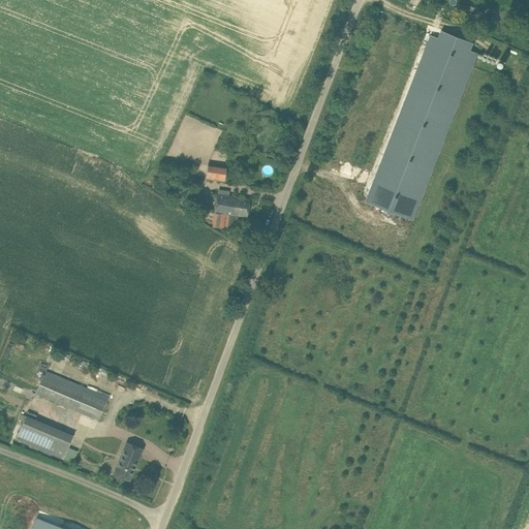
[(365,201),(412,220),(477,54),(470,51),(473,42),(440,30),(437,37),(430,34),(365,201)]
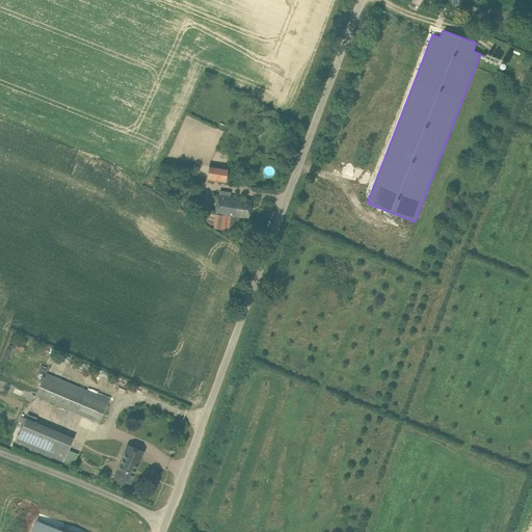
[(488,49),(487,54),(502,59),(503,54),(488,49)]
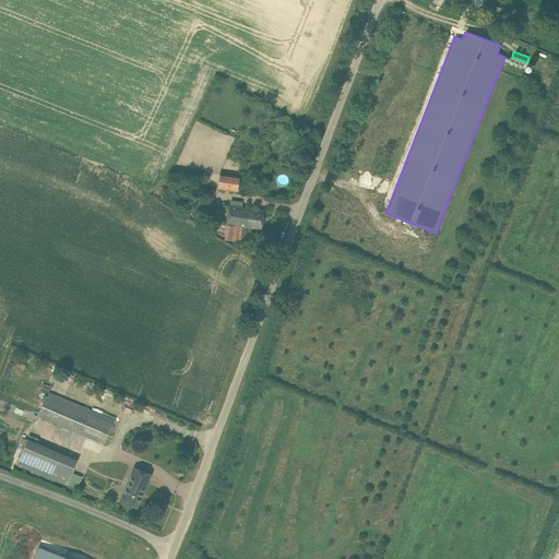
[(237,191),(239,176),(219,174),(217,188),(237,191)]
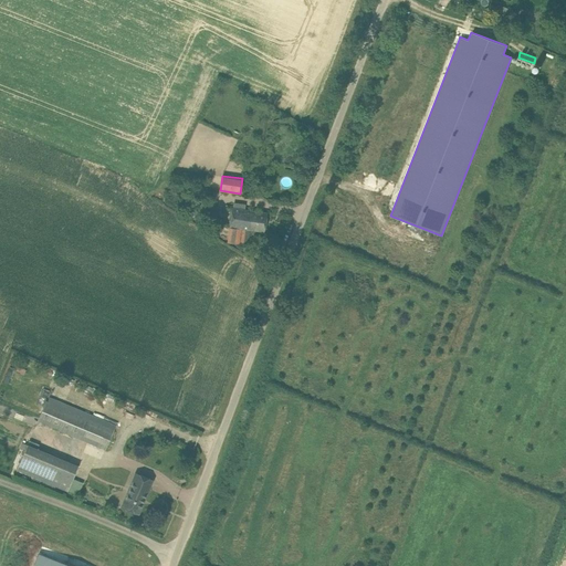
[(227,242),(238,243),(247,244),(249,229),(264,231),(266,213),(232,208),(229,228),(227,242)]
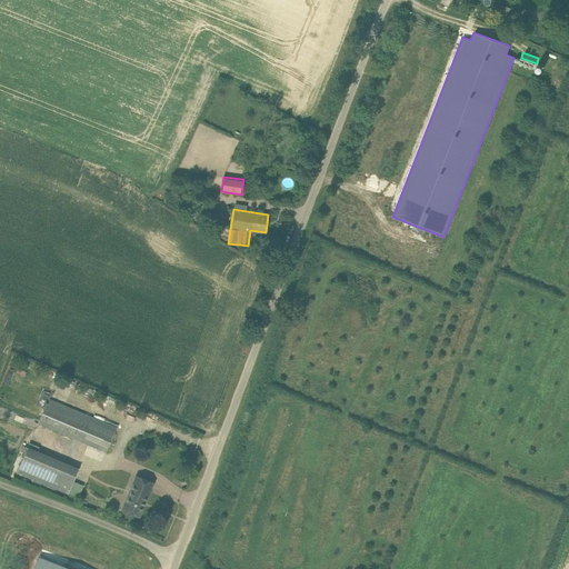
[(106,451),(113,435),(113,432),(46,403),(38,422),(106,451)]
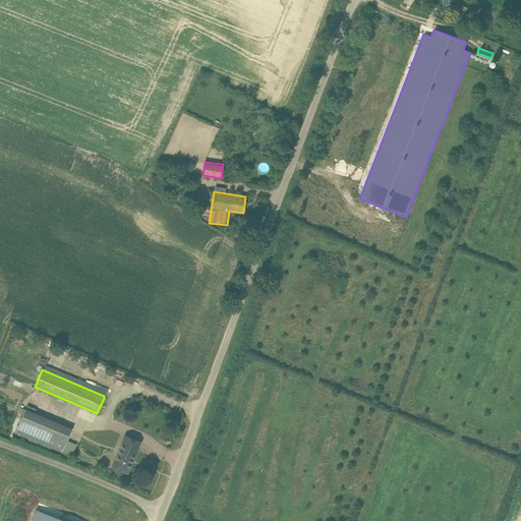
[(24,409),(15,432),(62,452),(72,429),(24,409)]
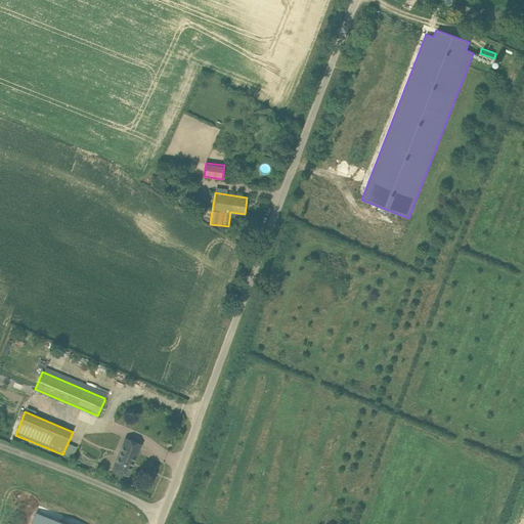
[(125,438),(112,470),(128,477),(141,444),(125,438)]
